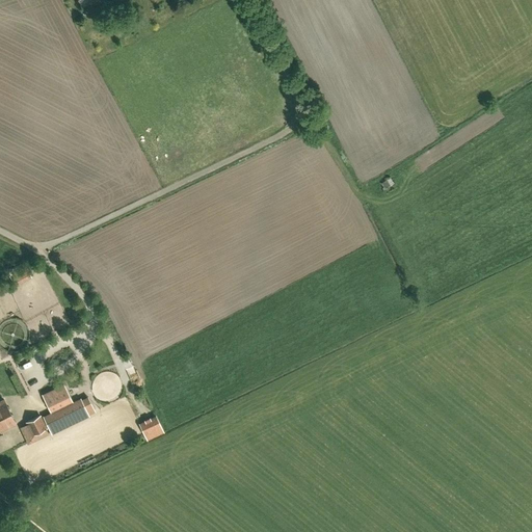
[(384,188),(394,184),(391,177),(381,182),(384,188)]
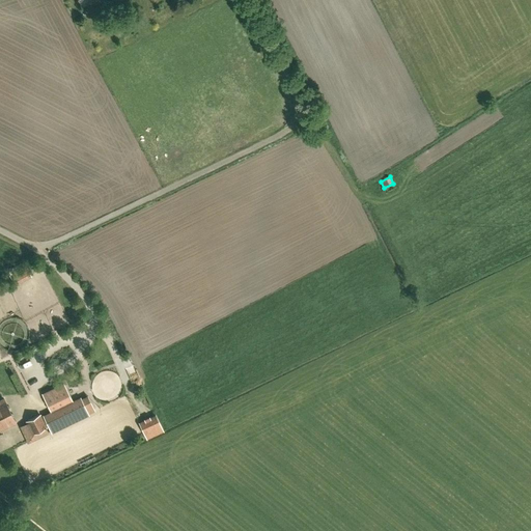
[(28,268),(10,273),(15,283),(31,277),(28,268)]
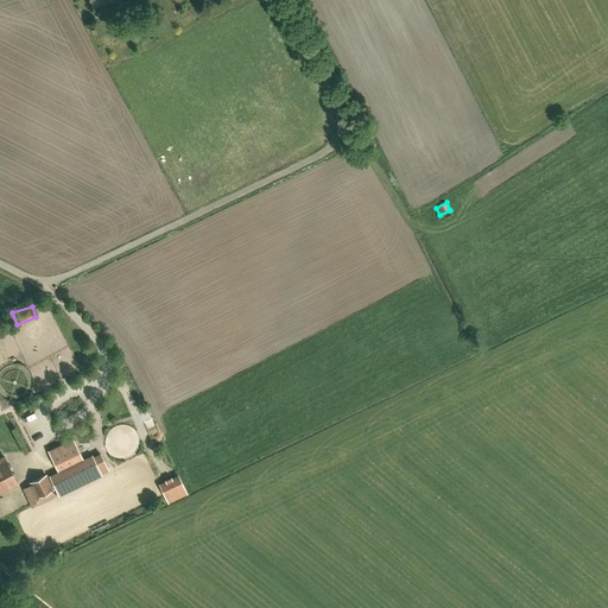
[(93,456),(89,458),(76,464),(75,464),(50,476),(57,491),(58,495),(97,476),(101,474),(108,470),(100,454),(93,457),(93,456)]
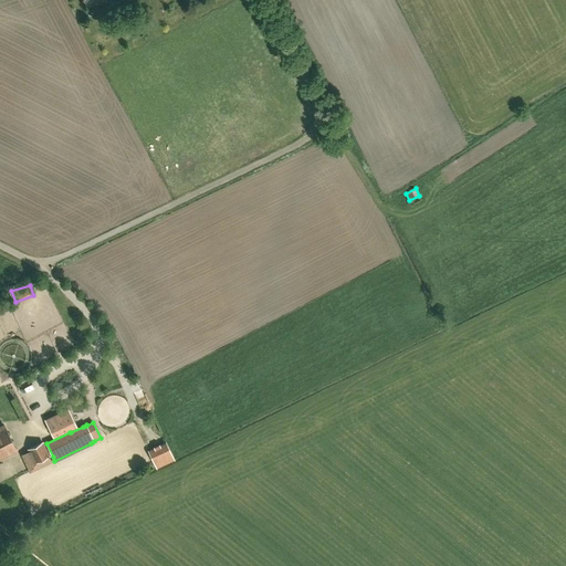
[(4,426),(0,427),(0,458),(17,450),(4,426)]
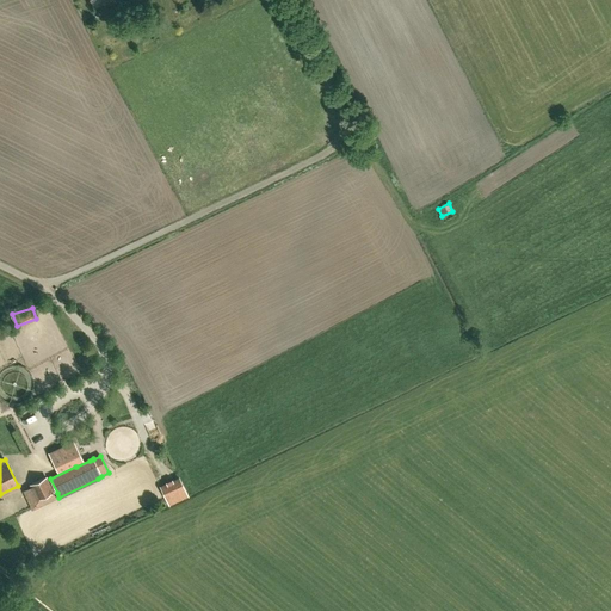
[(54,492),(47,476),(29,485),(36,500),(54,492)]
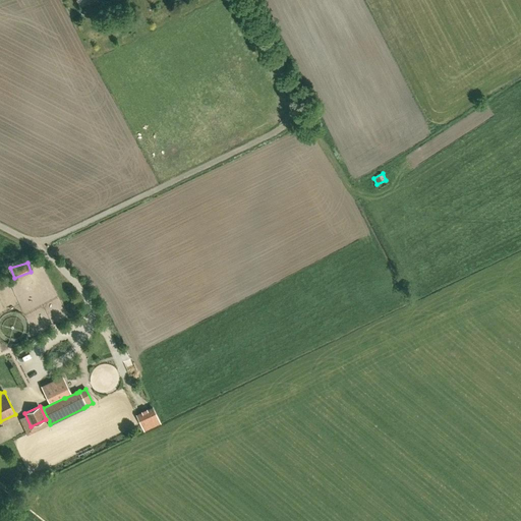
[(150,427),(141,411),(135,414),(143,430),(150,427)]
